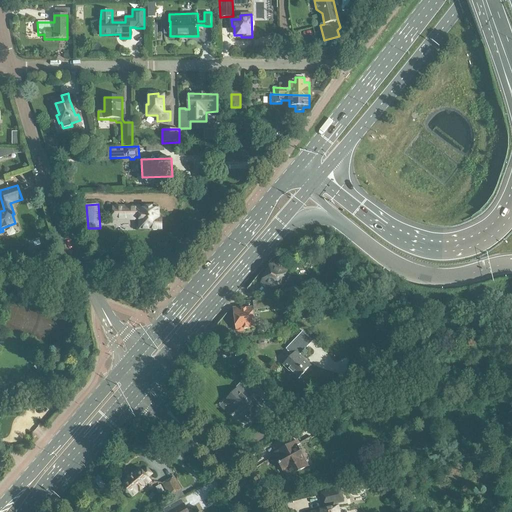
[(141,206),(113,206),(113,221),(137,221),(137,220),(137,217),(141,217),(141,220),(141,230),(141,231),(162,231),(162,219),(159,219),(159,209),(152,209),(152,207),(146,207),(146,208),(141,208),(141,206)]
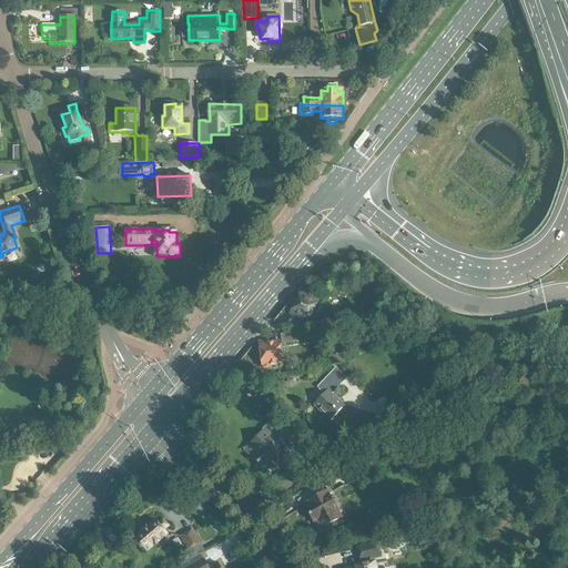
[(307,323),(308,322),(311,324),(314,317),(311,316),(318,303),(301,294),(291,314),(307,323)]
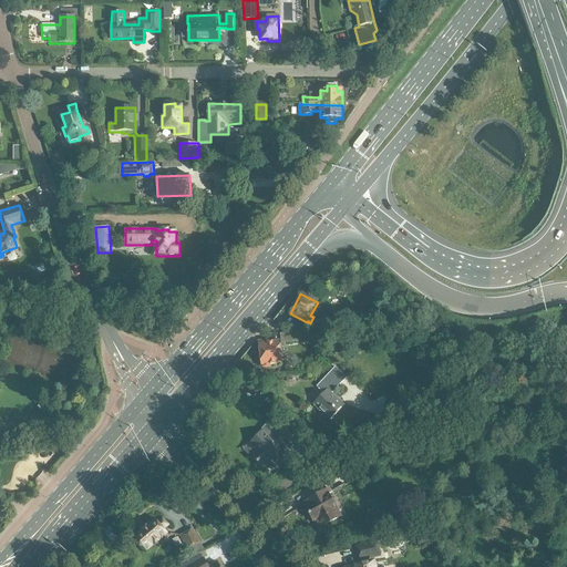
[(317,328),(328,327),(333,326),(337,326),(341,326),(342,326),(341,318),(316,320),(317,328)]
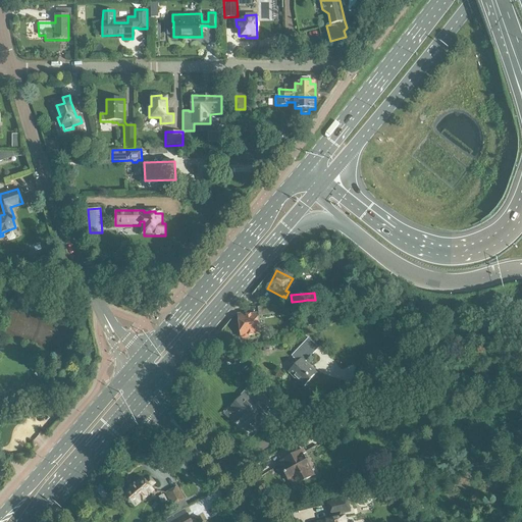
[(275,314),(274,306),(259,308),(260,316),(275,314)]
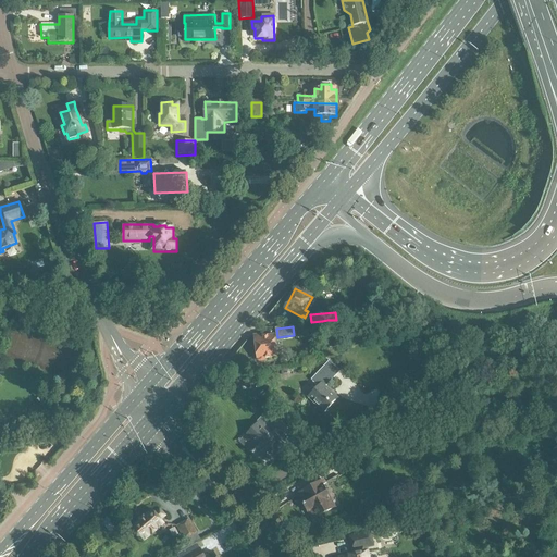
[(275,334),(255,337),(258,363),(267,362),(265,358),(277,357),(275,334)]
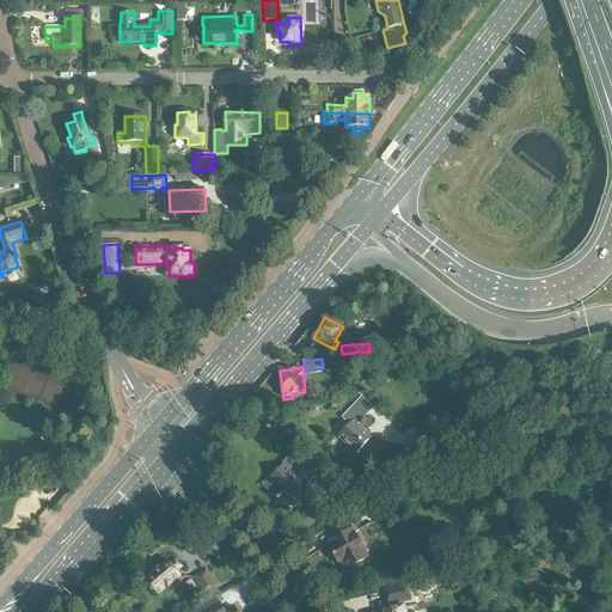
[(365,369),(363,371),(360,373),(359,378),(361,383),(363,383),(367,384),(371,380),(372,375),(369,372),(365,369)]
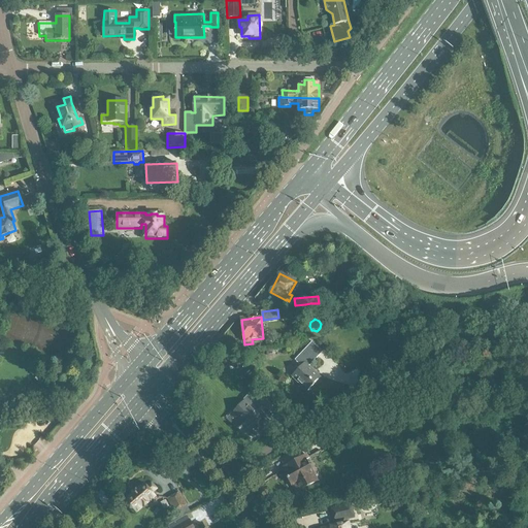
[(297,390),(302,395),(304,395),(321,376),(308,366),(322,351),(312,341),(294,361),(301,366),(291,376),(301,386),(297,390)]
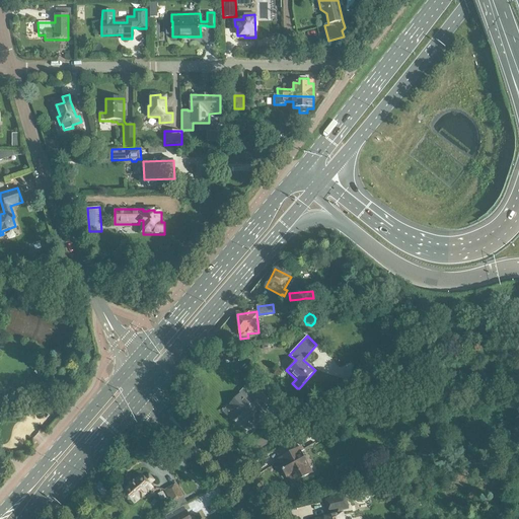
[(225,349),(222,354),(226,355),(224,359),(232,362),(236,353),(225,349)]
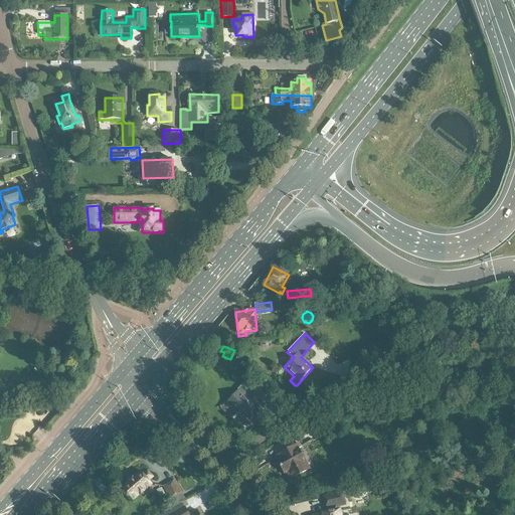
[(239,425),(246,417),(250,421),(261,411),(249,401),(256,394),(244,383),(226,403),(231,408),(226,413),(239,425)]
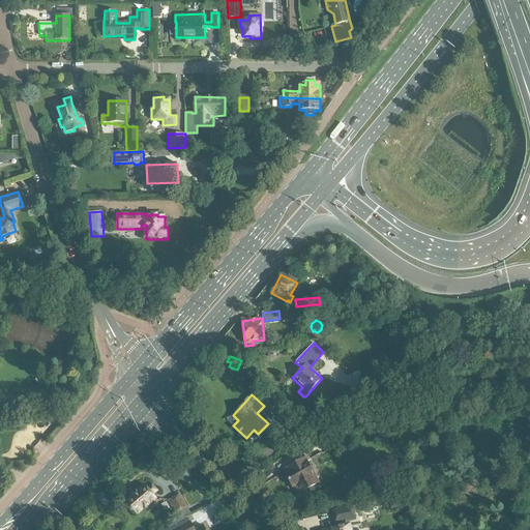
[(347,436),(344,431),(322,443),(325,448),(347,436)]
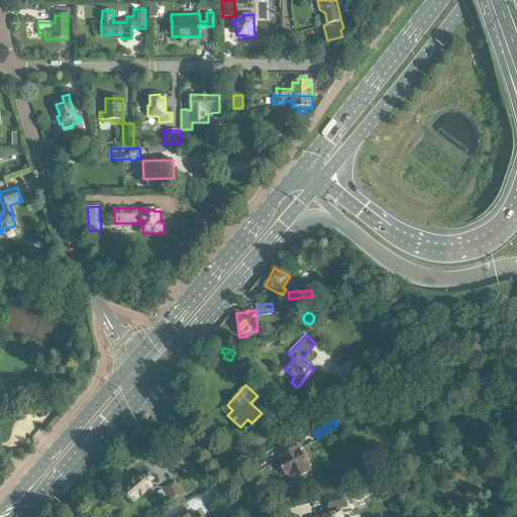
[(299,446),(278,458),(291,483),(311,472),(303,456),(303,455),(301,451),(299,451),(299,450),(301,449),(299,446)]
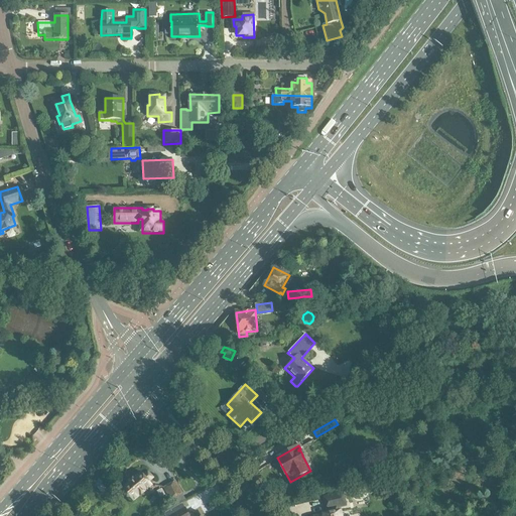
[(122,489),(125,492),(125,495),(127,498),(130,498),(133,502),(140,496),(143,496),(145,494),(145,491),(152,486),(149,482),(153,478),(148,472),(144,476),(141,473),(136,477),(132,477),(127,481),(127,484),(122,489)]
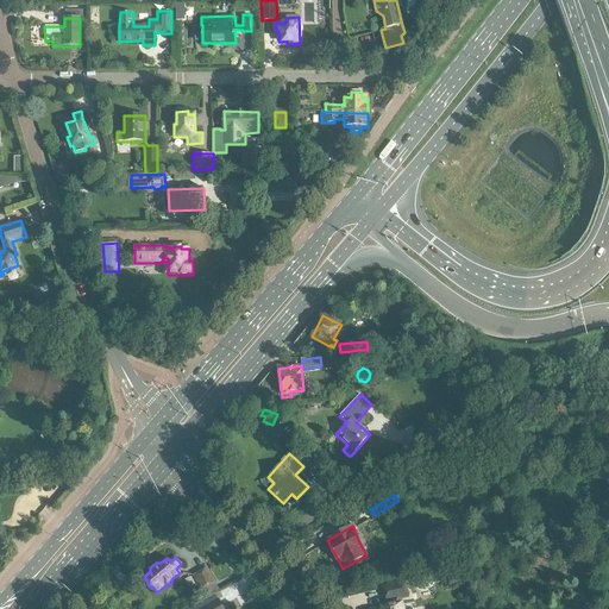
[(111,571),(119,582),(126,576),(120,569),(123,566),(120,563),(111,571)]
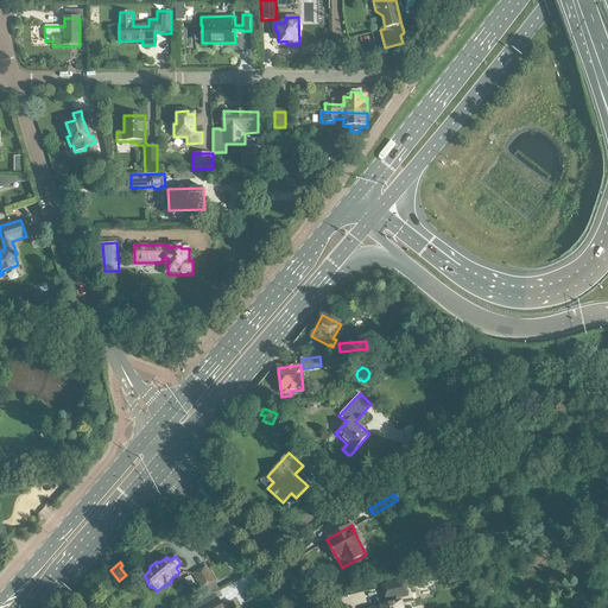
[(216,582),(208,567),(194,575),(202,589),(216,582)]
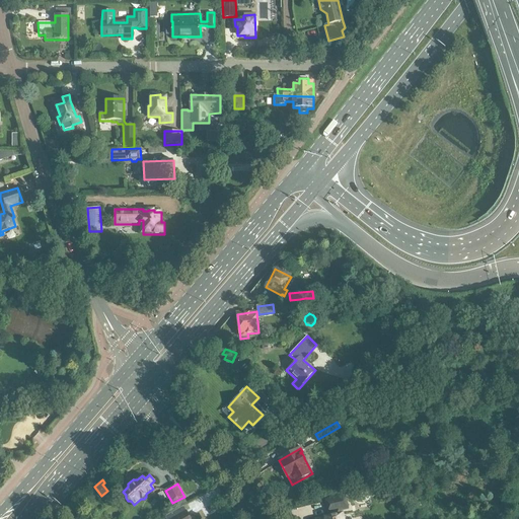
[(370,497),(368,491),(353,494),(355,501),(359,503),(363,503),(367,501),(370,497)]
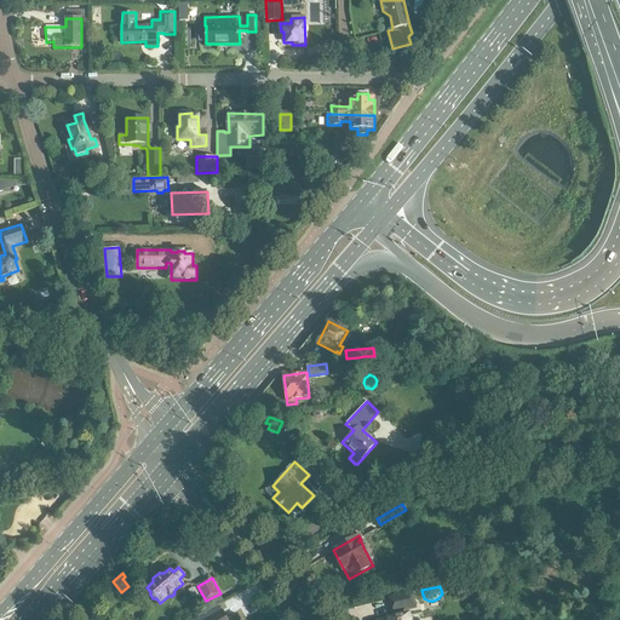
[(417,608),(413,592),(390,597),(392,613),(417,608)]
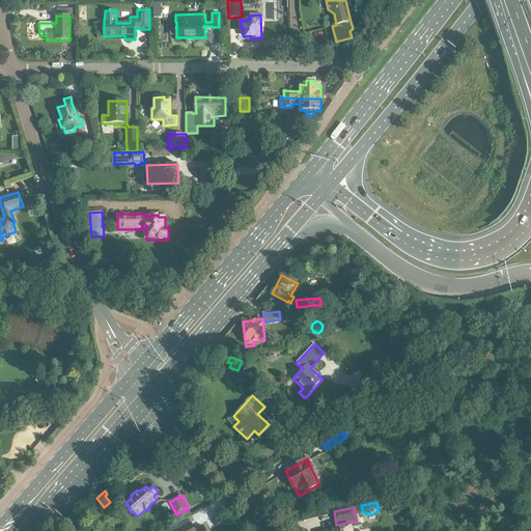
[(188,519),(169,529),(170,530),(205,530),(203,527),(195,530),(190,523),(188,519)]
